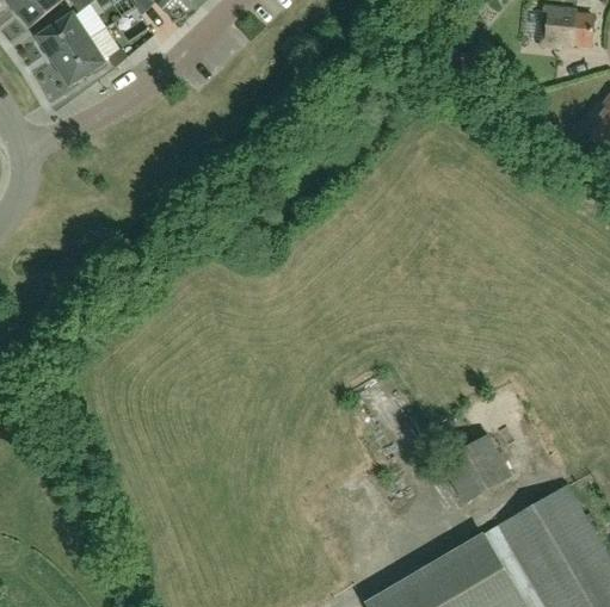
[(19,0),(12,6),(29,26),(60,0),(19,0)]
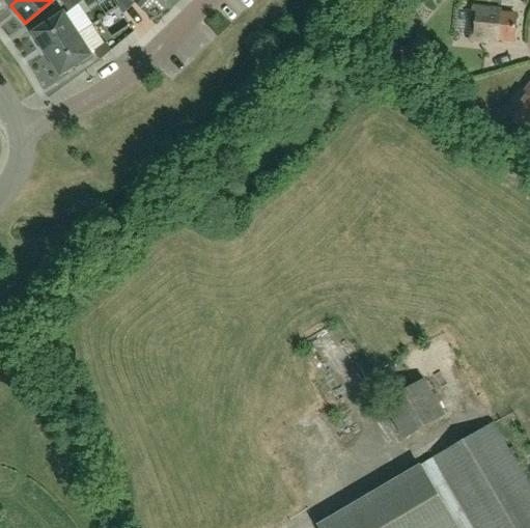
[(64,0),(62,2),(67,9),(79,1),(78,0),(64,0)]
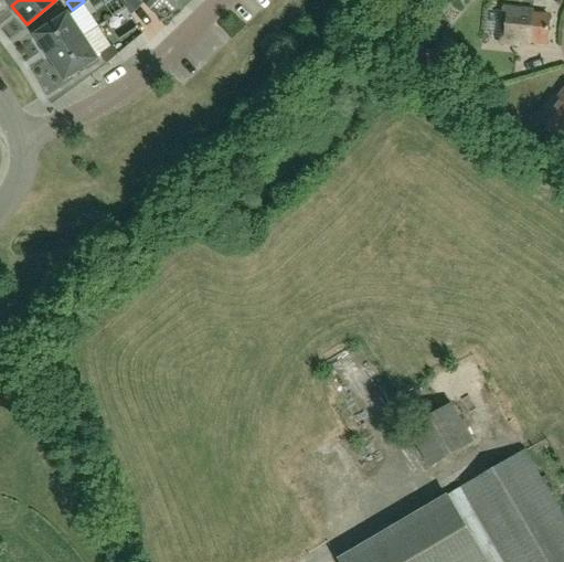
[(545,40),(547,13),(530,11),(531,7),(502,4),(499,40),(515,41),(517,36),(545,40)]
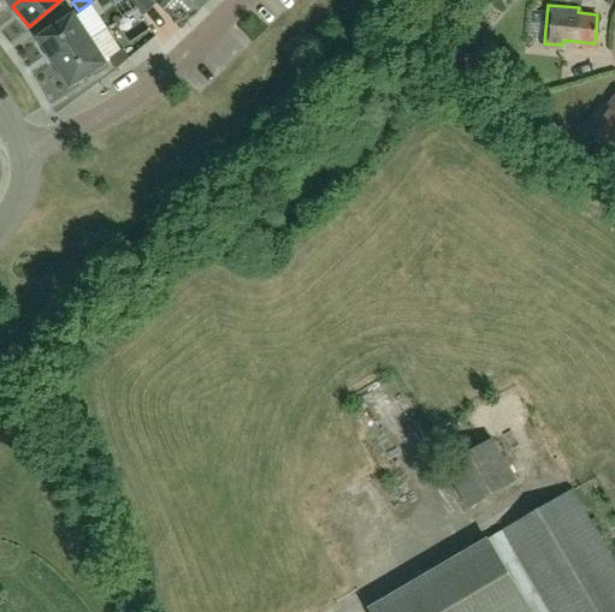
[(129,43),(154,29),(143,9),(117,23),(129,43)]
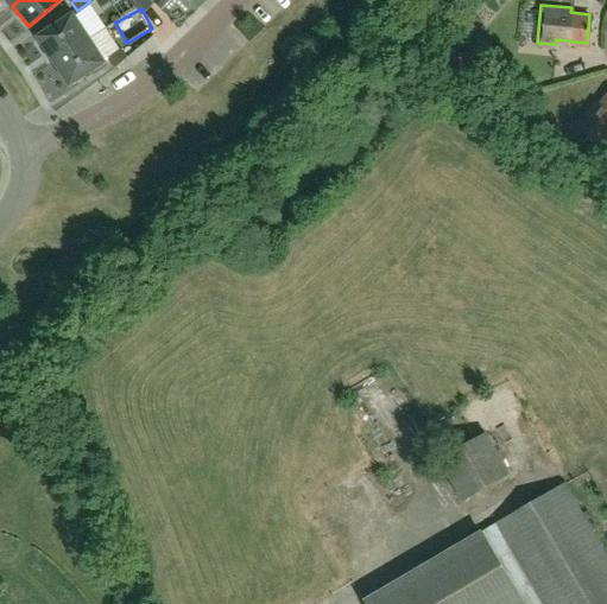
[(51,61),(88,36),(73,11),(36,36),(51,61)]
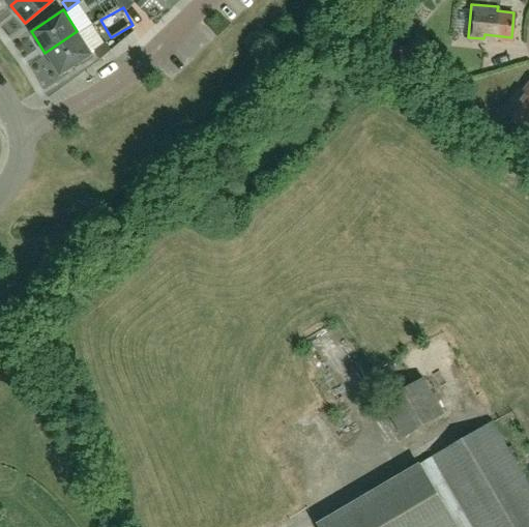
[(77,31),(45,53),(59,75),(91,53),(77,31)]
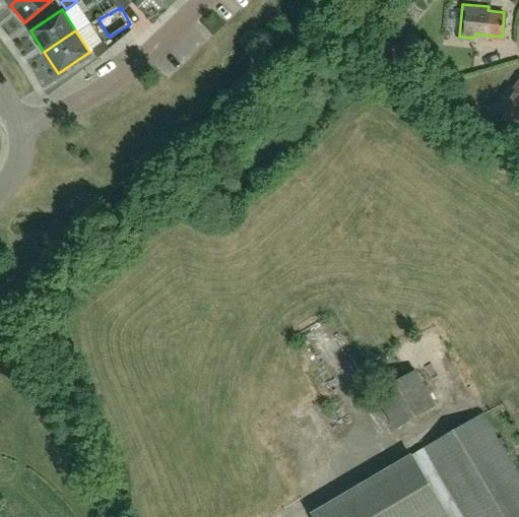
[(103,41),(91,48),(96,57),(108,48),(103,41)]
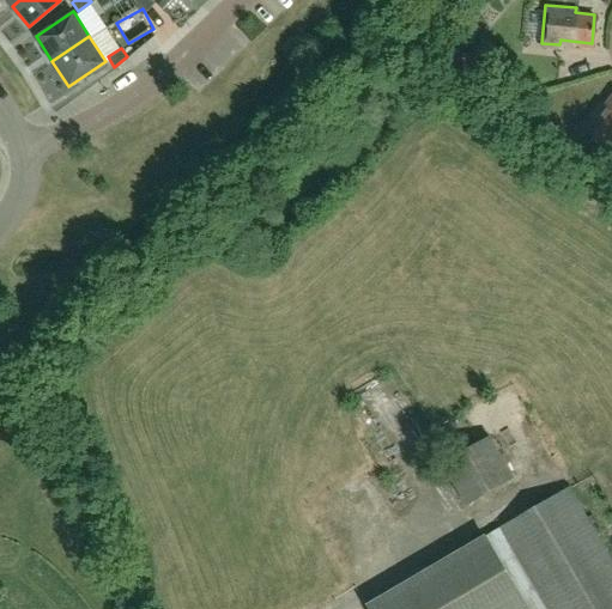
[(611,90),(603,104),(599,101),(580,126),(610,148),(611,146),(611,90)]
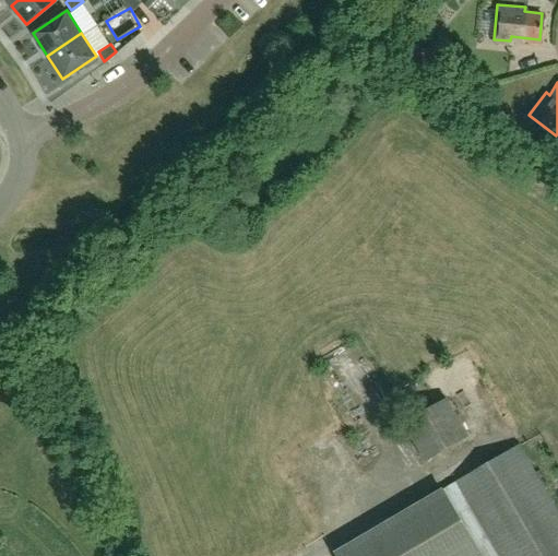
[(403,423),(424,459),(466,434),(444,398),(403,423)]
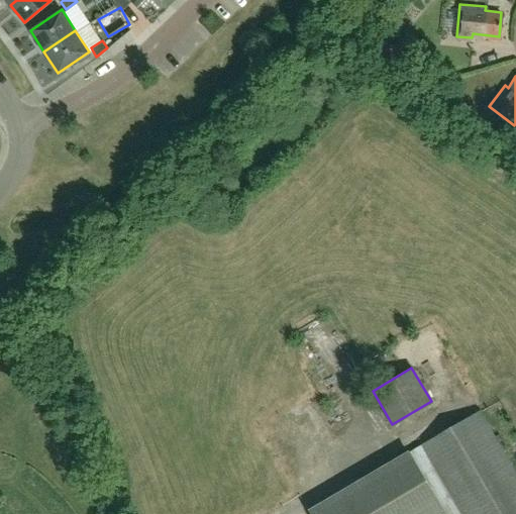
[(515,513),(515,476),(478,411),(408,451),(408,452),(310,510),(312,513),(515,513)]
